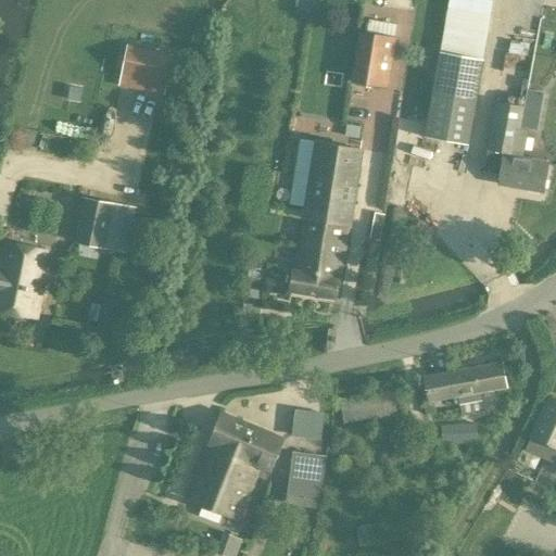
[(386,87),(395,24),(368,20),(359,72),(357,83),(386,87)]
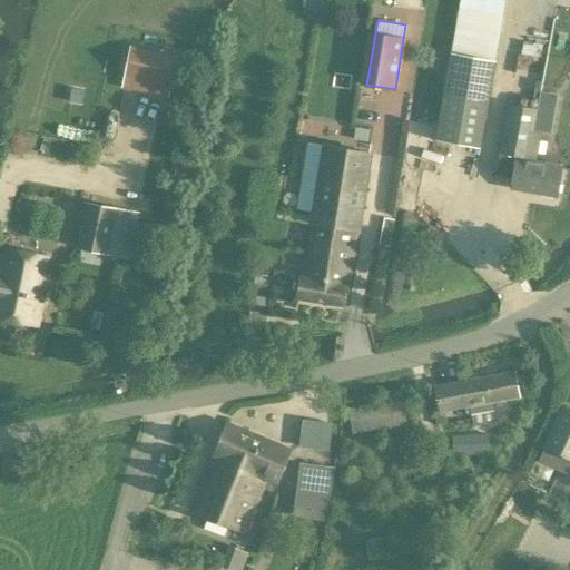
[(177,56),(130,47),(125,77),(170,86),(177,56)]
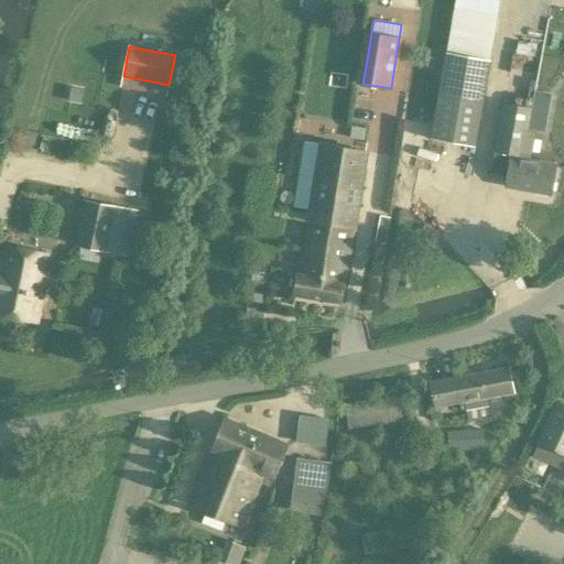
[(447,53),(431,140),(474,148),(490,61),(447,53)]
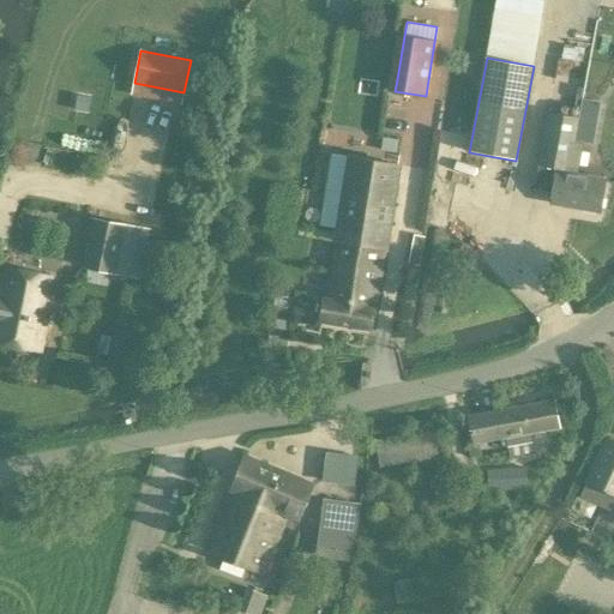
[(395,91),(397,79),(389,78),(386,90),(395,91)]
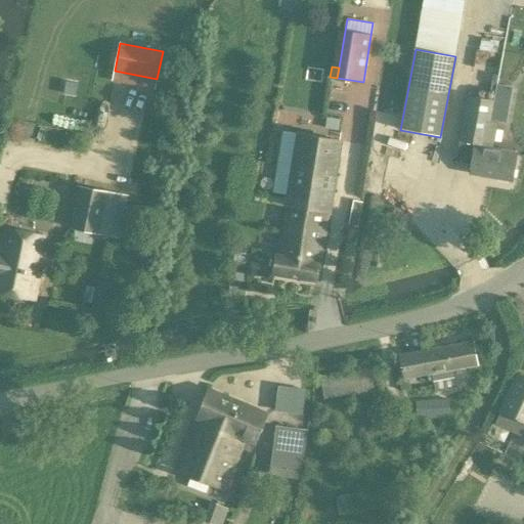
[(496,85),(490,121),(496,122),(507,123),(512,87),(496,85)]
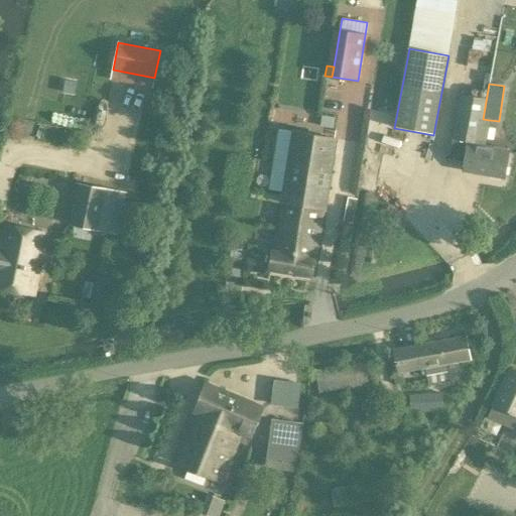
[(453,138),(448,160),(465,161),(464,170),(504,177),(509,151),(484,147),(489,120),(483,119),(482,119),(481,119),(484,99),(460,95),(453,138)]
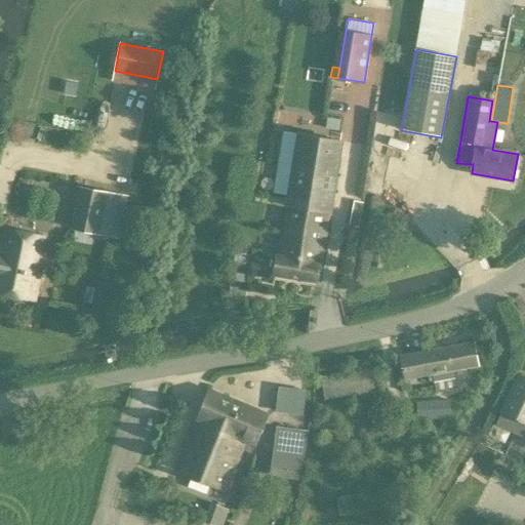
[(327,119),(326,129),(338,130),(339,120),(327,119)]
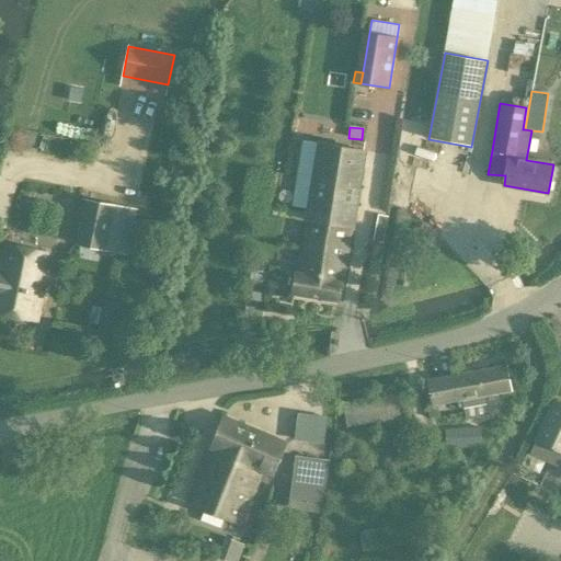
[(293,293),(293,294),(339,300),(343,277),(351,226),(363,150),(319,144),(304,141),(294,206),(309,208),(299,268),(296,268),(296,272),(293,293)]
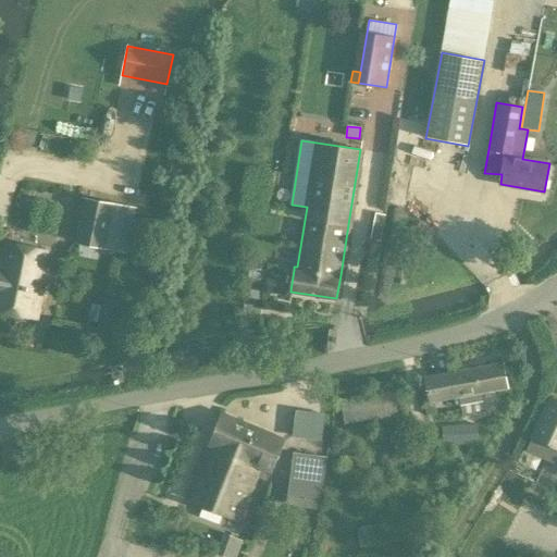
[(125,252),(135,210),(83,199),(74,242),(125,252)]
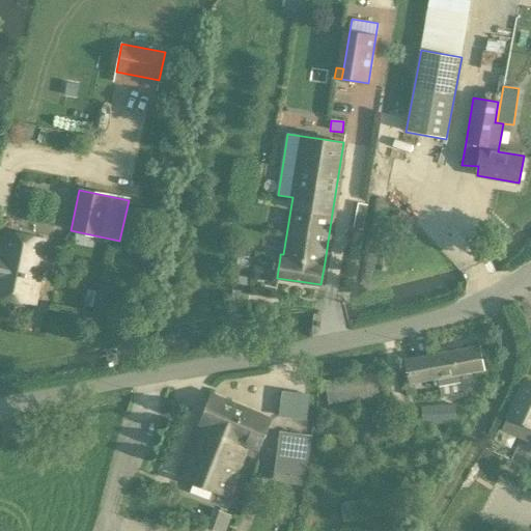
[(366,205),(361,204),(358,204),(353,228),(356,229),(361,229),(366,205)]
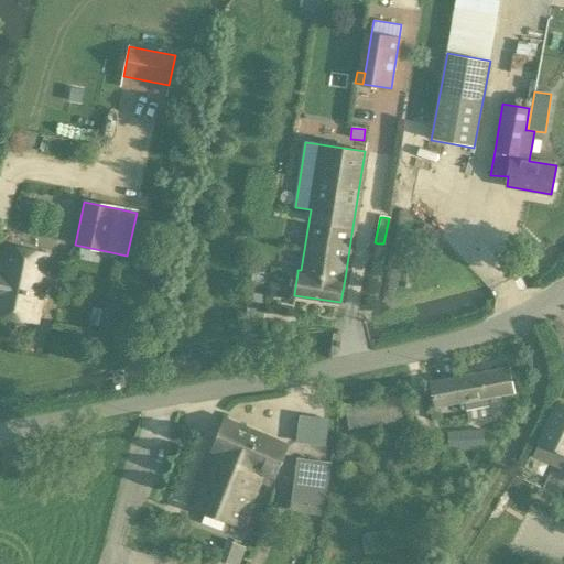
[(0,314),(36,322),(50,255),(2,248),(0,260),(0,314)]
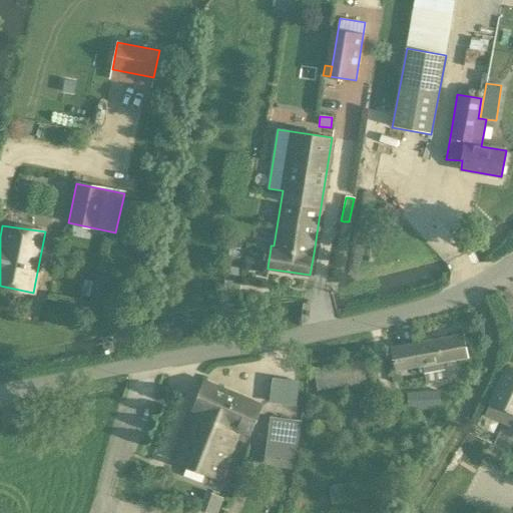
[(84,280),(81,296),(89,297),(92,282),(84,280)]
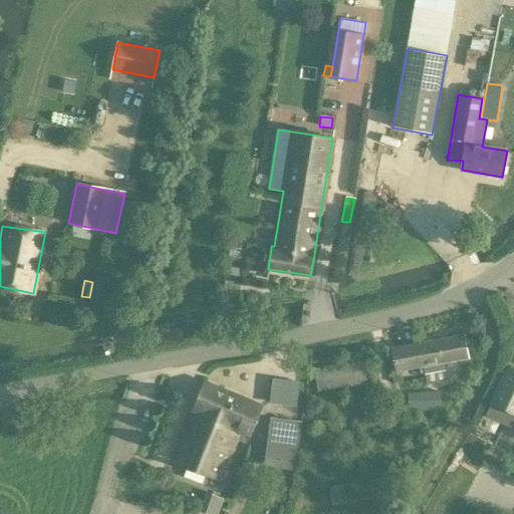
[(417,344),(420,357),(421,366),(468,357),(464,335),(417,344)]
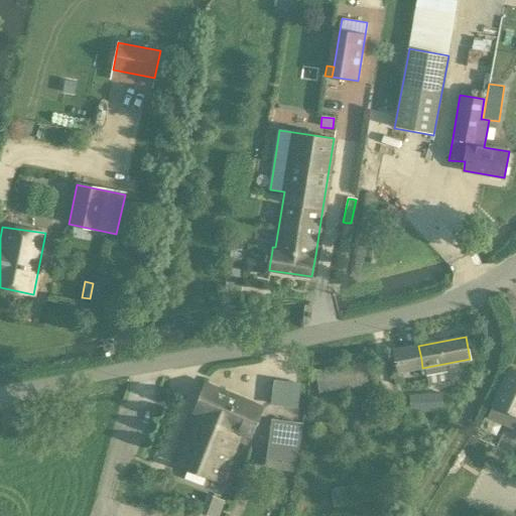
[(422,368),(421,359),(418,346),(393,351),(397,373),(422,368)]
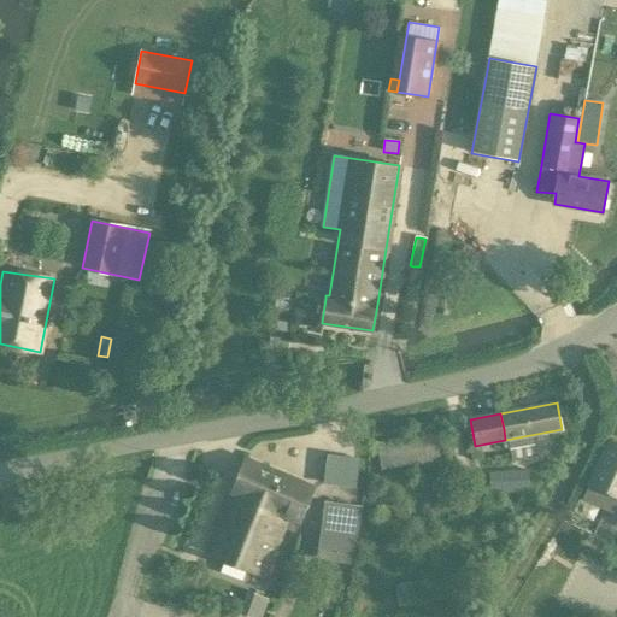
[(381,470),(447,460),(444,434),(377,445),(381,470)]
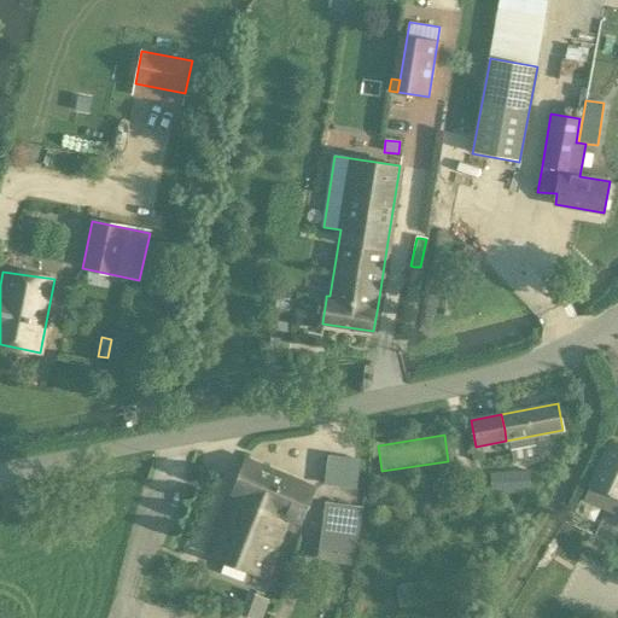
[(617,445),(610,443),(590,484),(617,496),(617,445)]
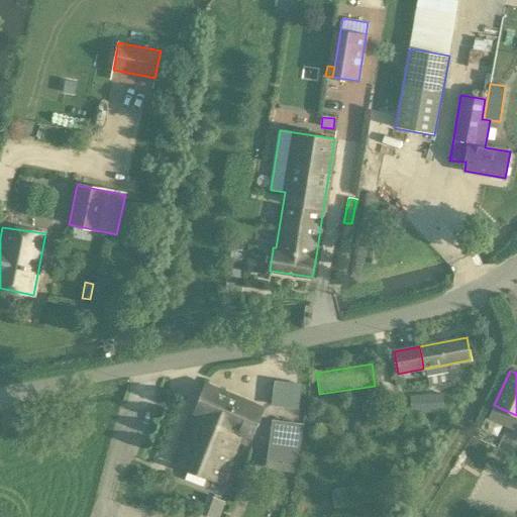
[(275,379),(271,404),(298,408),(302,384),(275,379)]
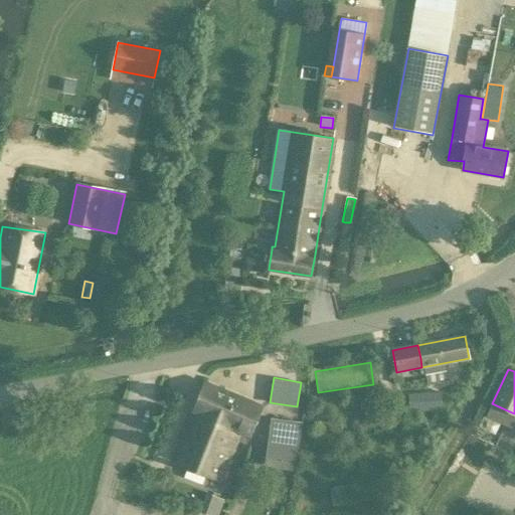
[(192,413),(236,431),(249,436),(264,406),(205,383),(199,396),(200,397),(192,413)]
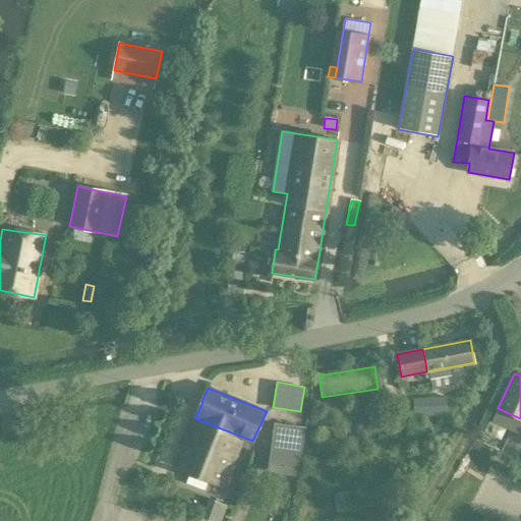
[(416,415),(447,413),(446,398),(415,400),(416,415)]
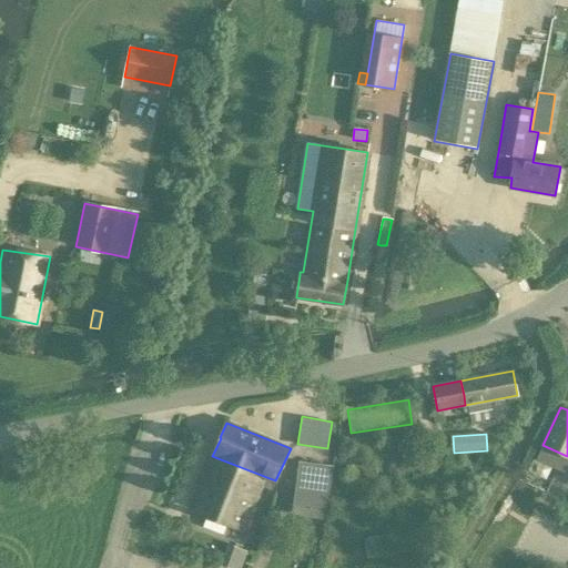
[(242,531),(261,475),(212,456),(189,511),(242,531)]
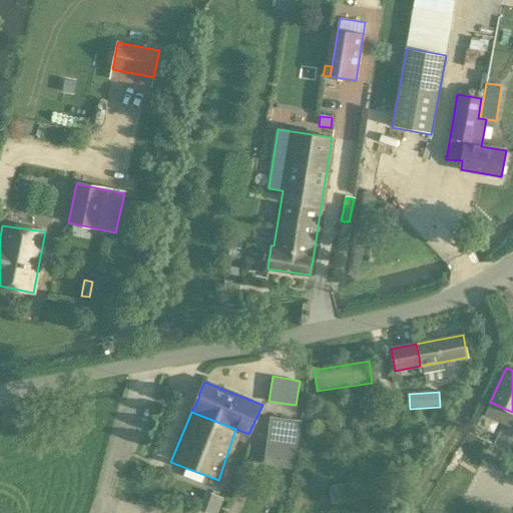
[(268,442),(266,460),(294,463),(297,446),(300,422),(271,418),(268,442)]
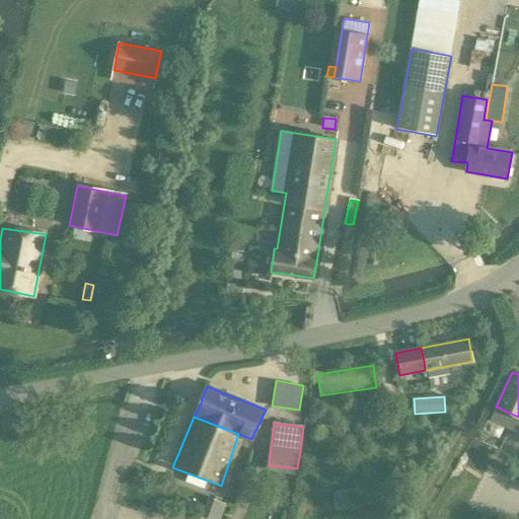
[(336,509),(378,503),(376,486),(337,492),(332,493),(336,509)]
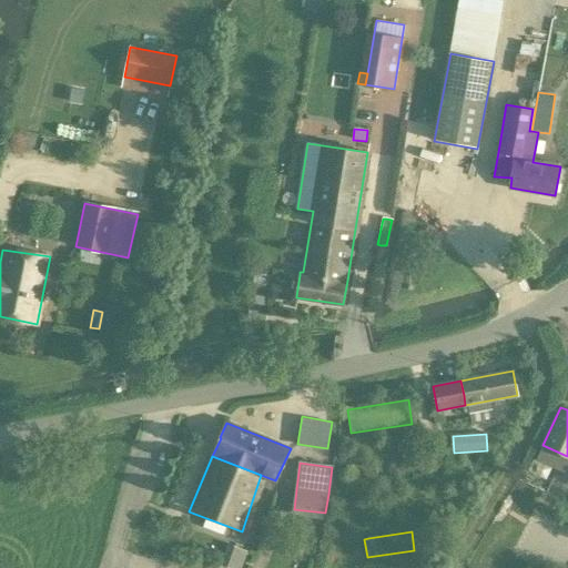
[(230,543),(222,563),(235,567),(242,567),(250,550),(230,543)]
